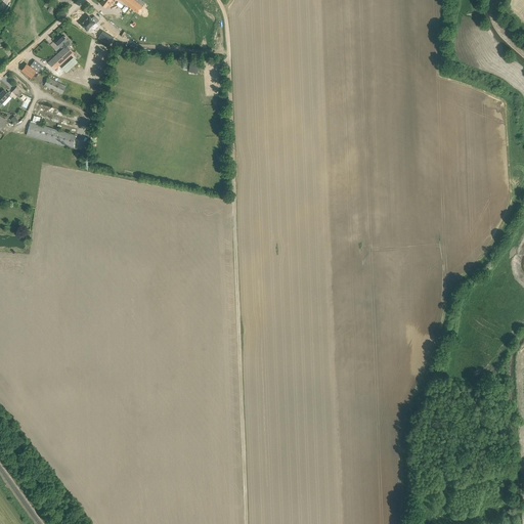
[(102,0),(100,3),(105,7),(108,4),(111,6),(112,6),(114,3),(114,2),(111,0),(119,0),(120,0),(121,0),(137,12),(145,3),(141,0),(102,0)]
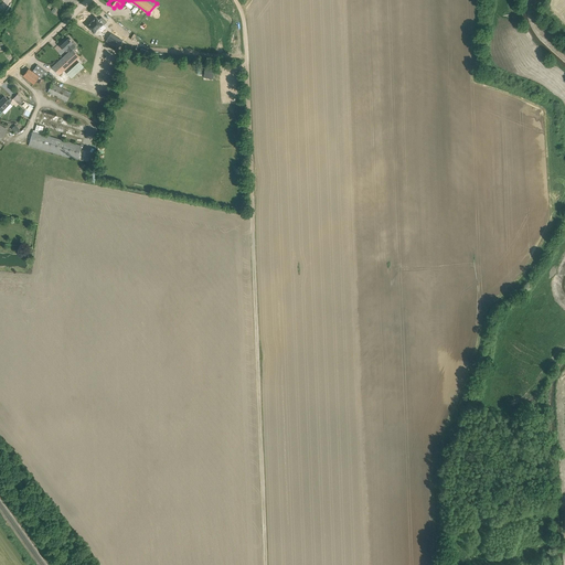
[(96,18),(87,27),(94,33),(103,24),(104,25),(107,22),(102,17),(98,20),(96,18)]
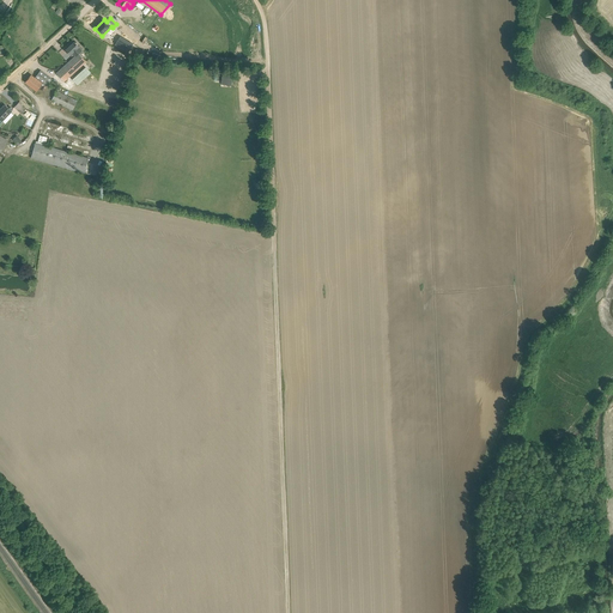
[(133,43),(120,36),(115,44),(127,52),(133,43)]
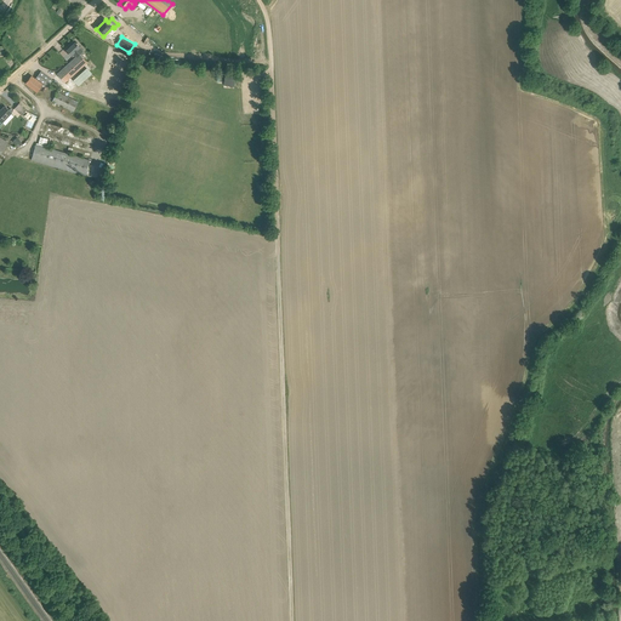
[(57,74),(66,83),(87,62),(79,53),(83,51),(80,47),(75,43),(67,50),(70,55),(73,53),(77,57),(57,74)]
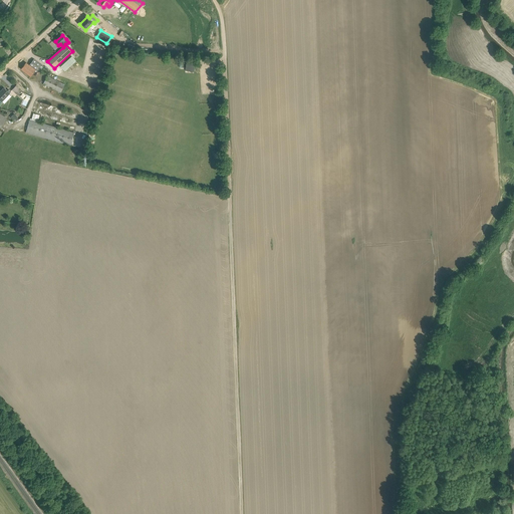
[(34,58),(30,64),(39,72),(44,65),(34,58)]
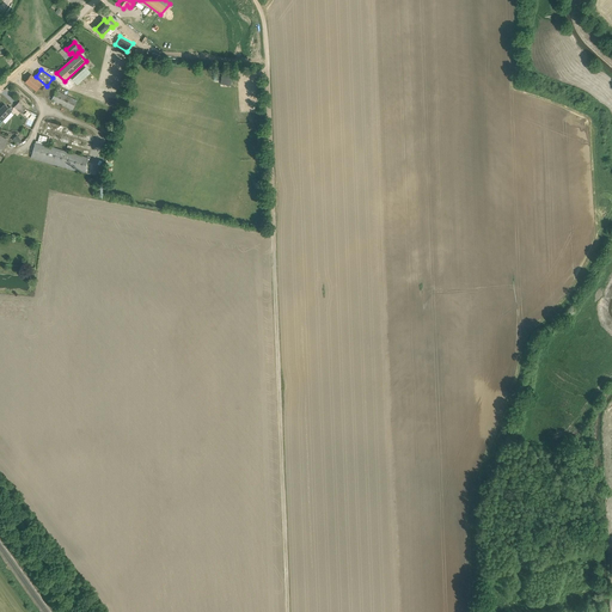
[(222,71),(221,81),(232,83),(233,72),(222,71)]
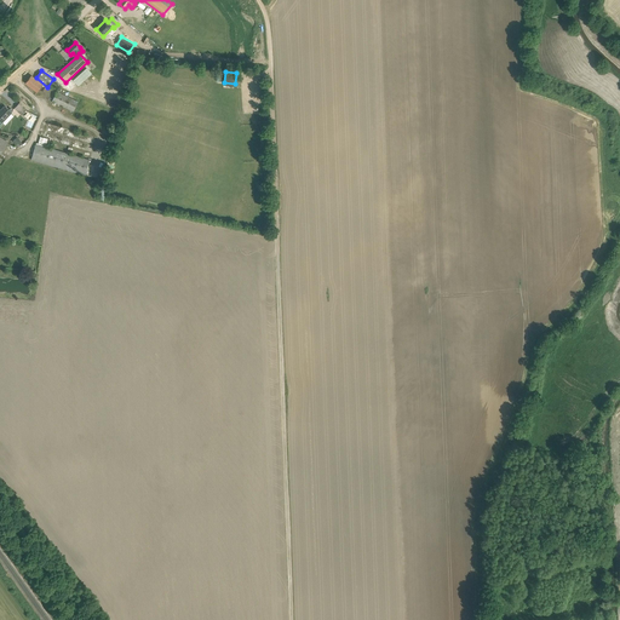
[(32,75),(26,82),(38,92),(44,84),(32,75)]
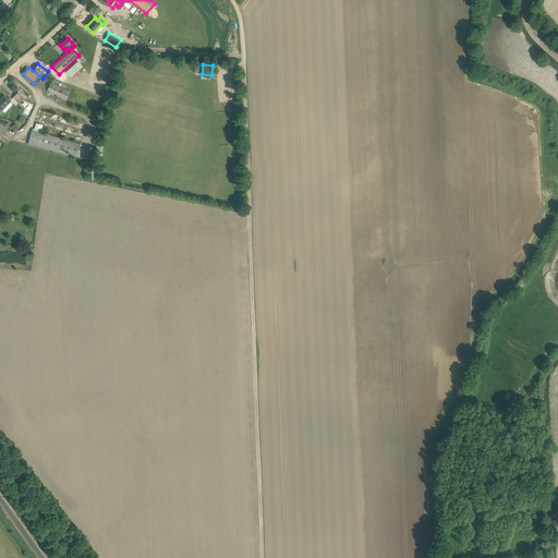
[(47,91),(67,100),(71,92),(51,83),(47,91)]
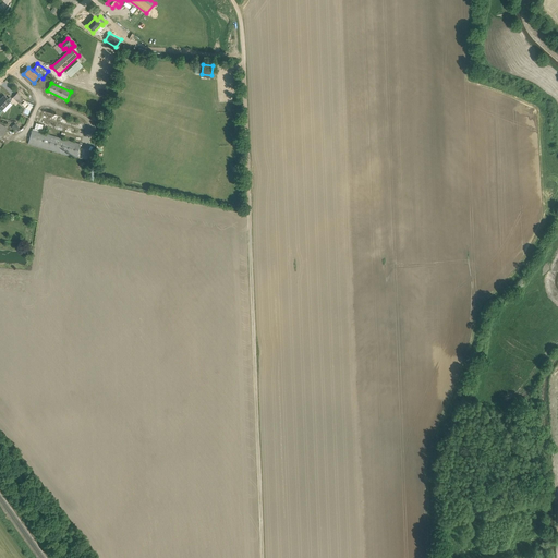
[(13,97),(20,104),(23,99),(19,95),(17,93),(13,97)]
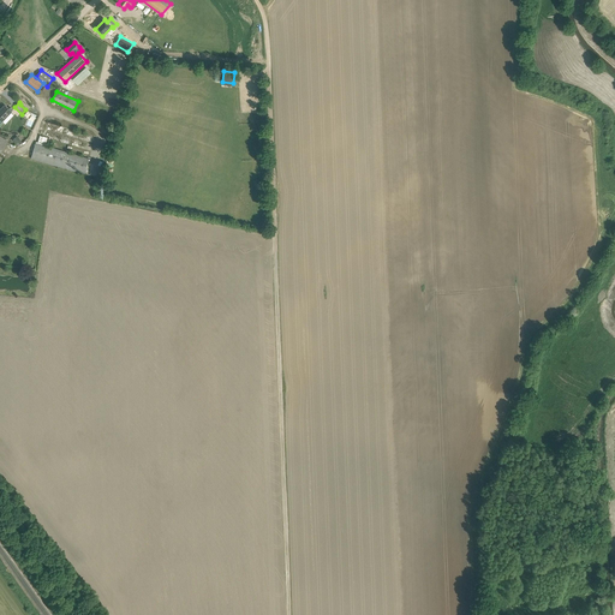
[(0,109),(0,119),(3,121),(6,124),(15,115),(11,112),(12,111),(5,105),(0,109)]
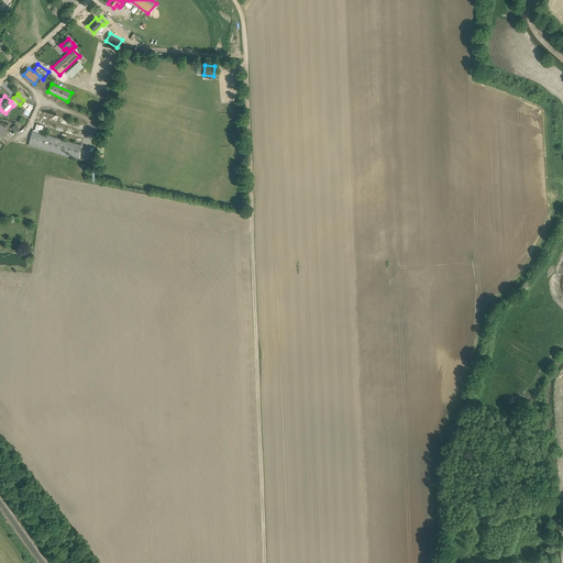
[(30,102),(24,113),(30,117),(35,106),(30,102)]
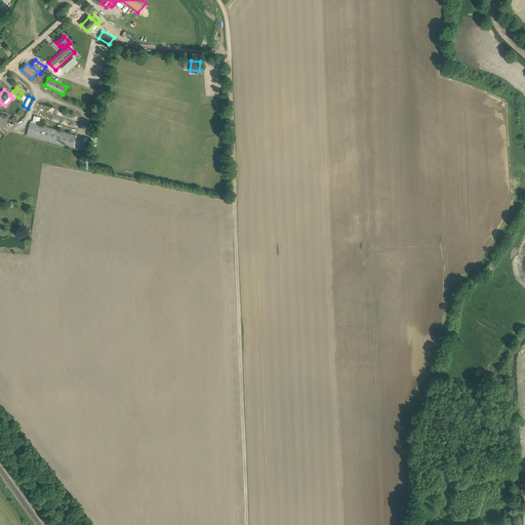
[(27,135),(72,149),(76,135),(31,122),(27,135)]
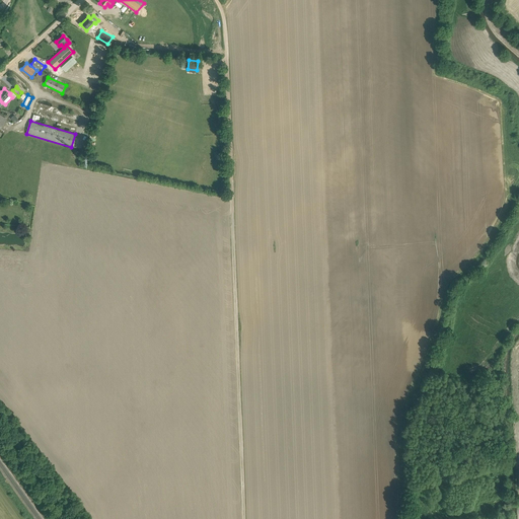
All buildings are outlined.
